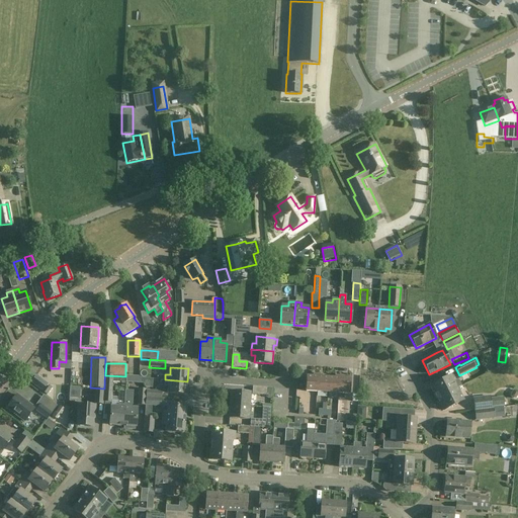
[(316,392),(318,374),(313,373),(313,375),(306,375),(305,391),(316,392)]
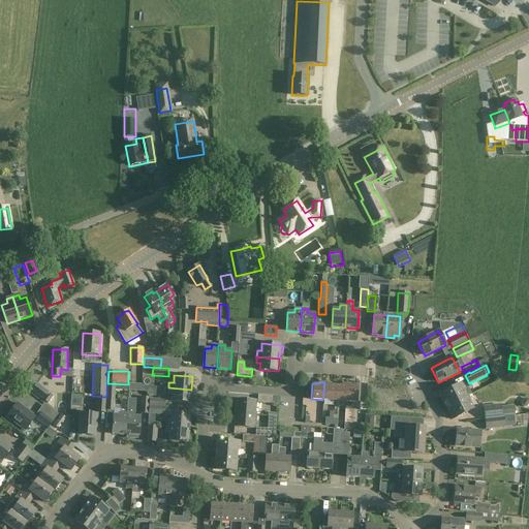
[(322,400),(334,401),(335,385),(330,384),(330,382),(324,382),(322,400)]
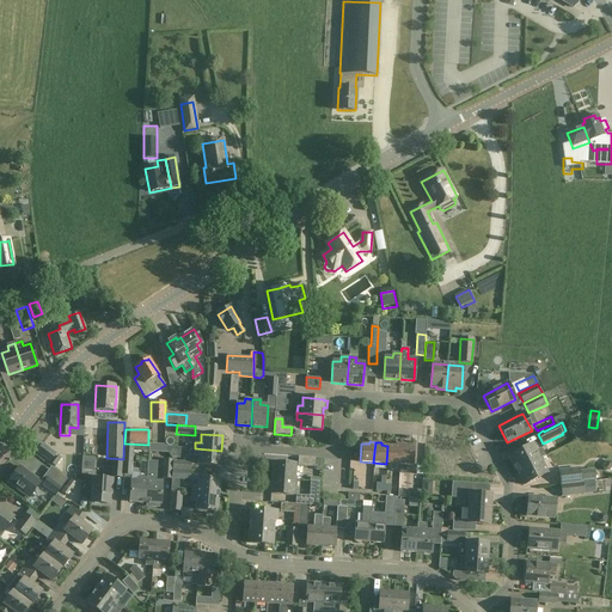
[(148,451),(148,445),(124,444),(123,460),(122,475),(130,476),(132,464),(132,452),(141,452),(141,451),(148,451)]
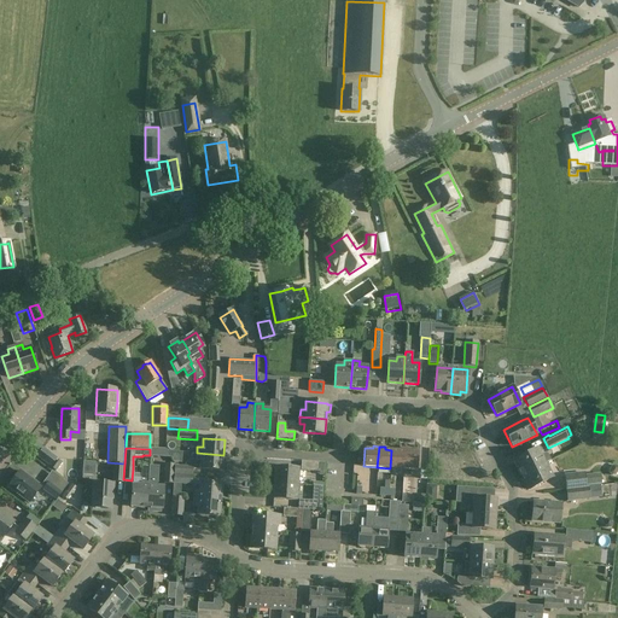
[(390,468),(403,470),(404,448),(400,448),(400,450),(391,450),(390,468)]
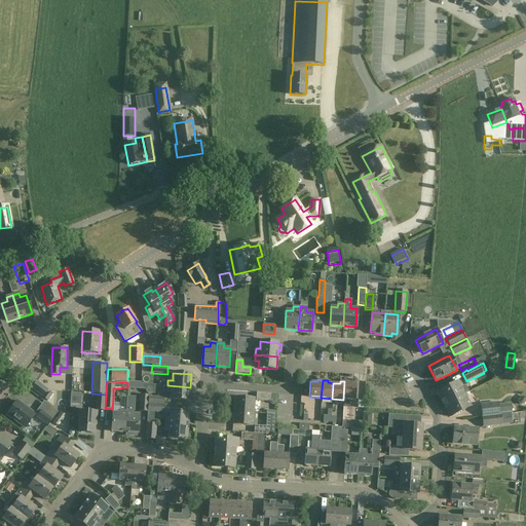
[(349,382),(344,381),(343,400),(350,400),(349,405),(353,405),(354,400),(355,384),(349,384),(349,382)]
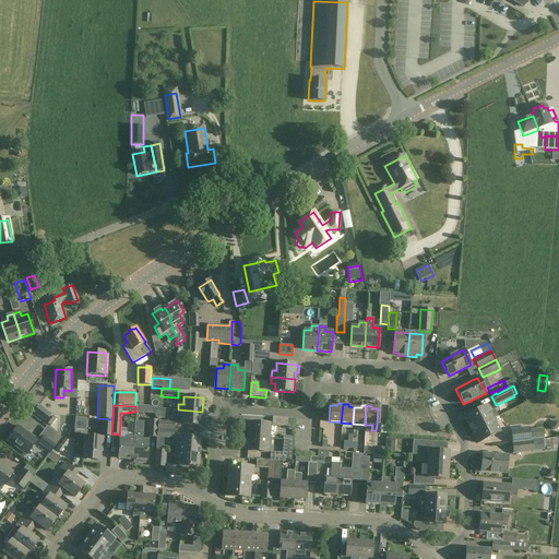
[(47,423),(51,415),(39,406),(34,414),(47,423)]
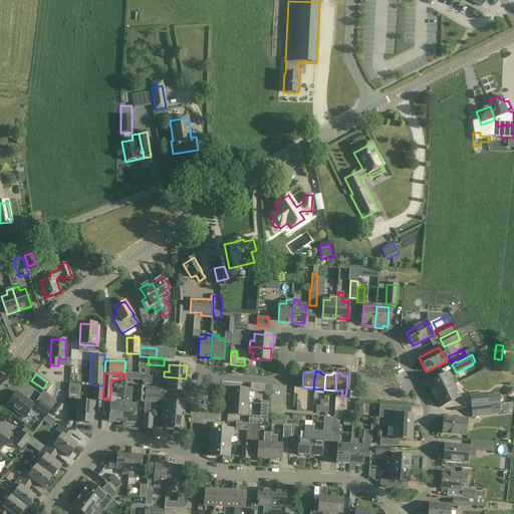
[(454,376),(450,378),(447,373),(427,383),(433,396),(453,386),(457,383),(454,376)]
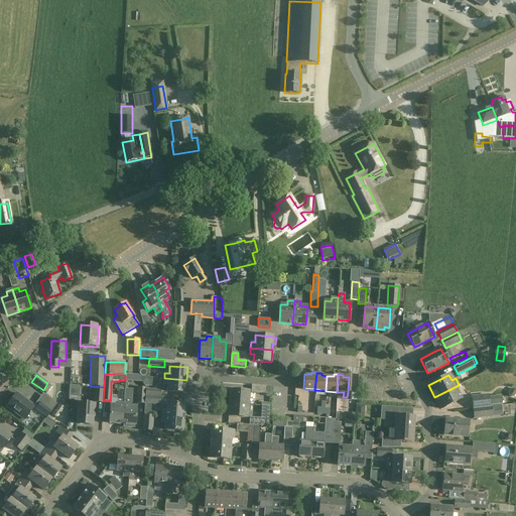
[(185,393),(186,380),(164,378),(164,385),(168,385),(168,392),(185,393)]
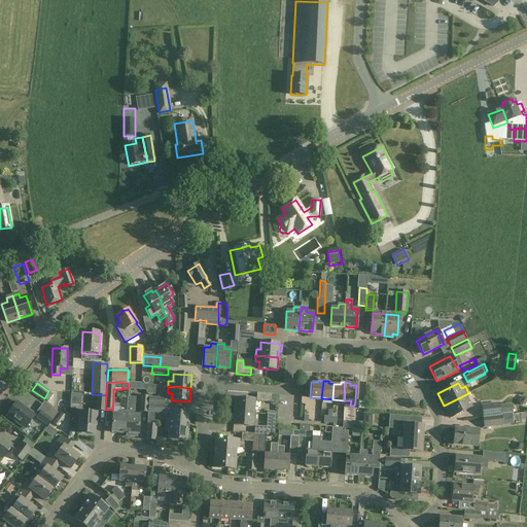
[(272,394),(257,393),(256,401),(276,402),(277,395),(272,394)]
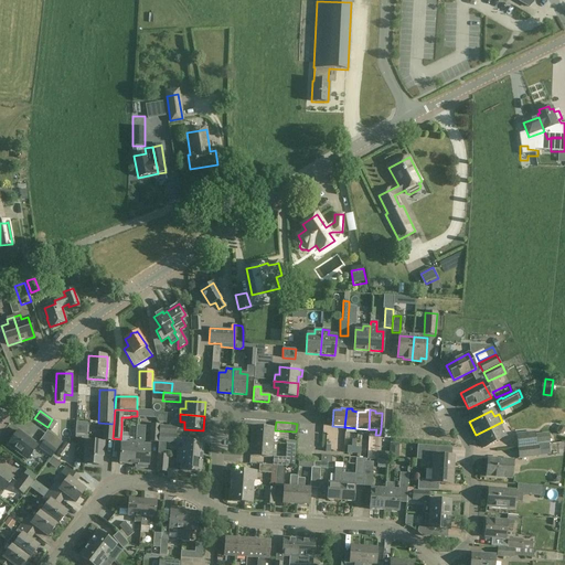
[(86,435),(87,423),(76,423),(75,435),(86,435)]
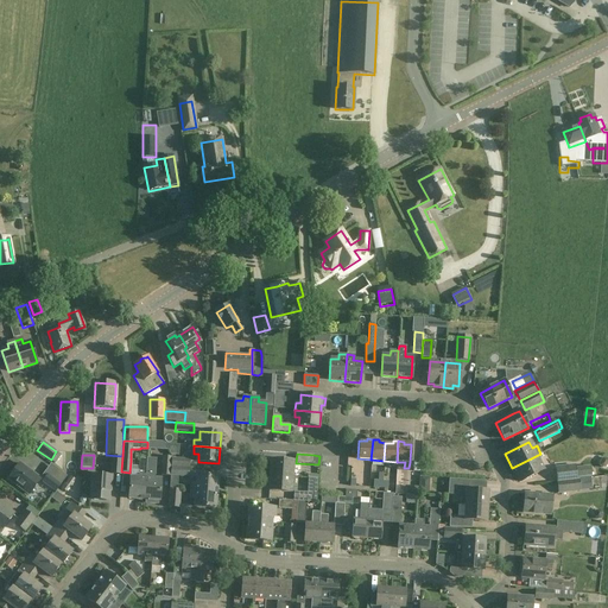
[(121,472),(122,457),(112,456),(111,474),(121,475),(121,472)]
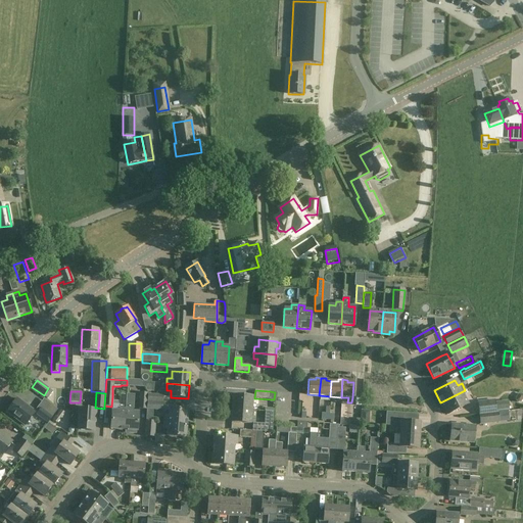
[(147,401),(148,394),(147,394),(147,393),(140,392),(139,409),(147,409),(147,401)]
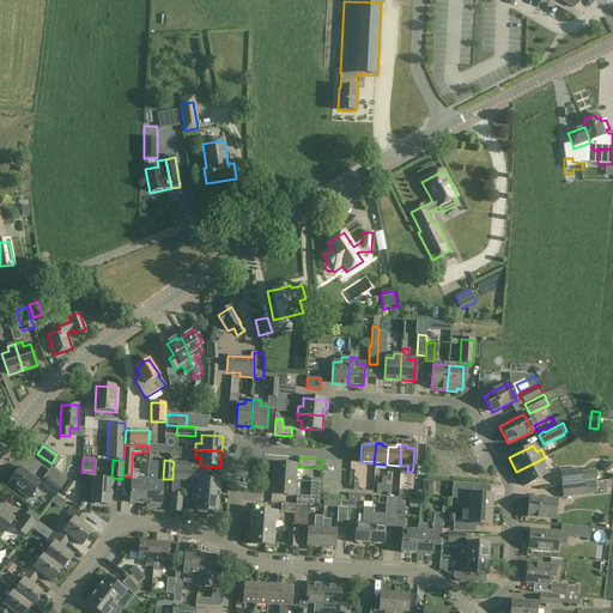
[(548,474),(540,460),(516,472),(525,486),(548,474)]
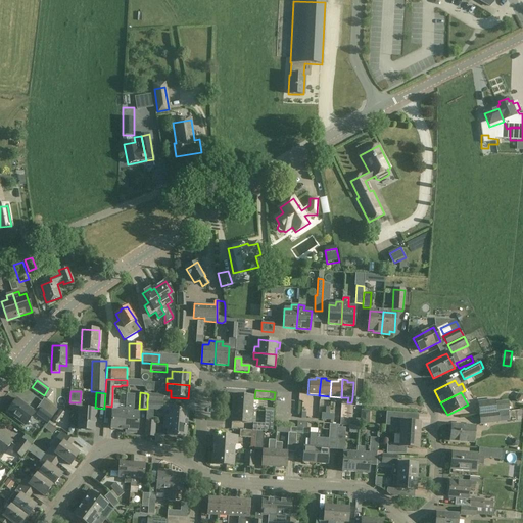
[(126,397),(124,429),(129,430),(128,433),(136,433),(136,430),(137,430),(138,412),(133,412),(134,394),(127,394),(126,397)]
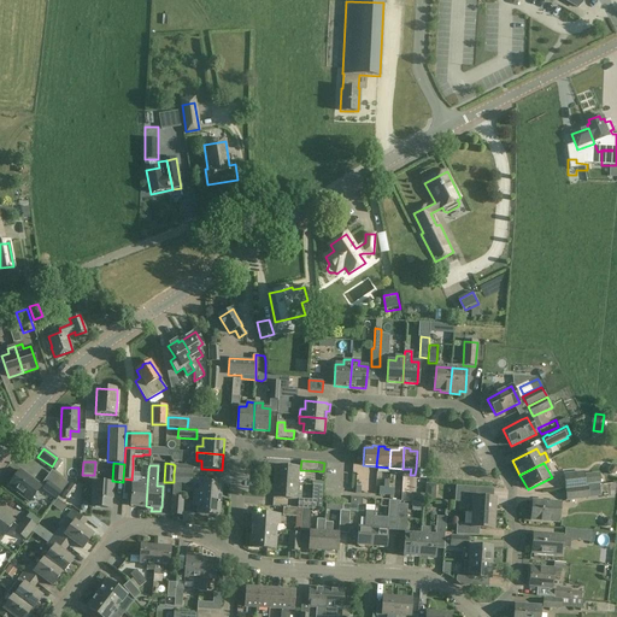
[(175,465),(174,474),(193,475),(193,465),(175,465)]
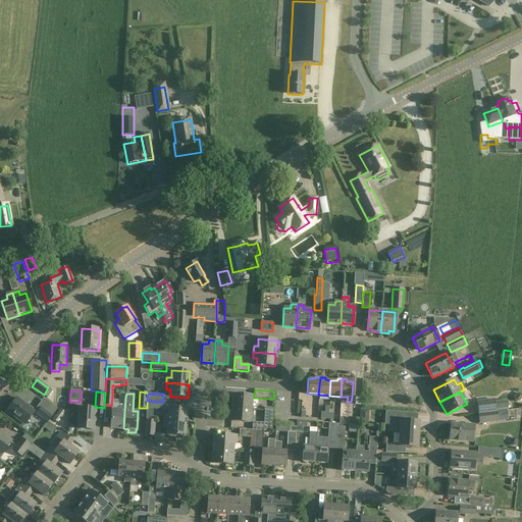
[(232,395),(231,409),(251,410),(252,397),(232,395)]
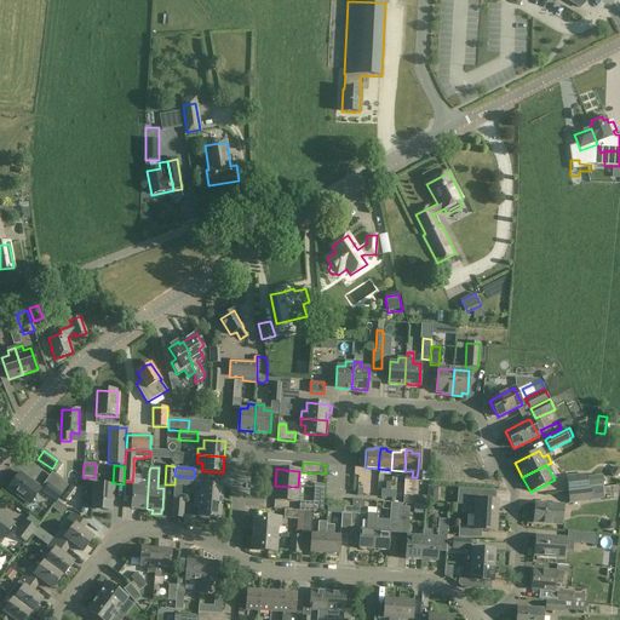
[(131,507),(147,509),(149,471),(142,471),(141,487),(132,487),(131,507)]
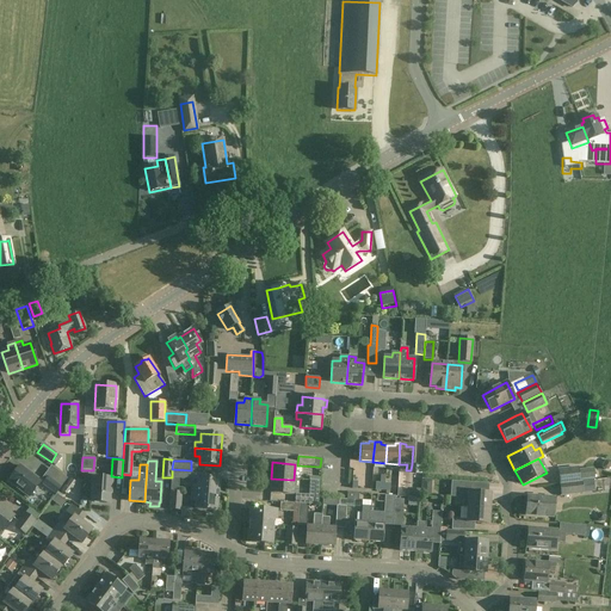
[(41,482),(20,467),(8,481),(29,497),(41,482)]
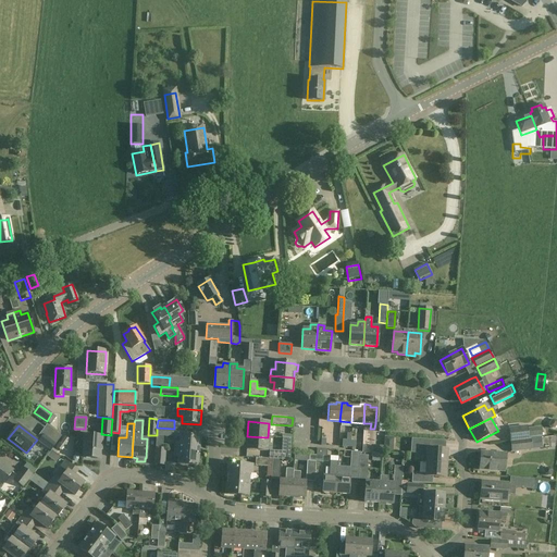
[(527,425),(509,428),(510,441),(529,438),(529,437),(542,436),(541,426),(528,428),(527,425)]
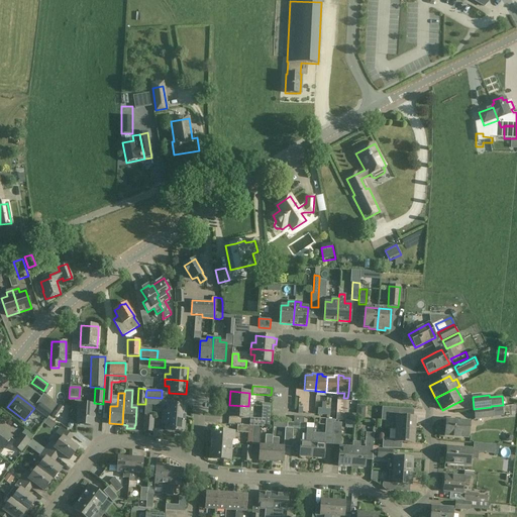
[(145,397),(145,404),(161,405),(162,398),(145,397)]
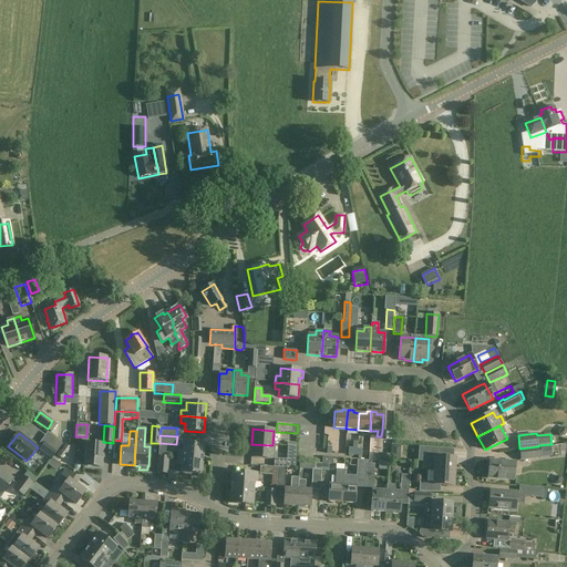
[(357,455),(357,449),(358,442),(353,442),(353,449),(349,449),(348,455),(357,455)]
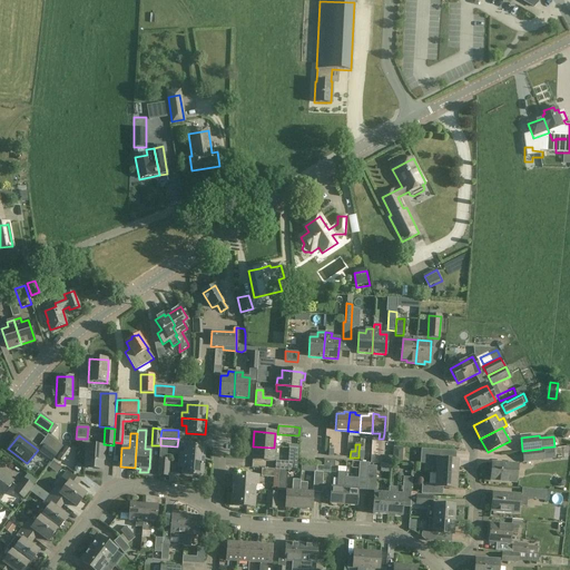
[(45,445),(40,452),(52,461),(57,454),(45,445)]
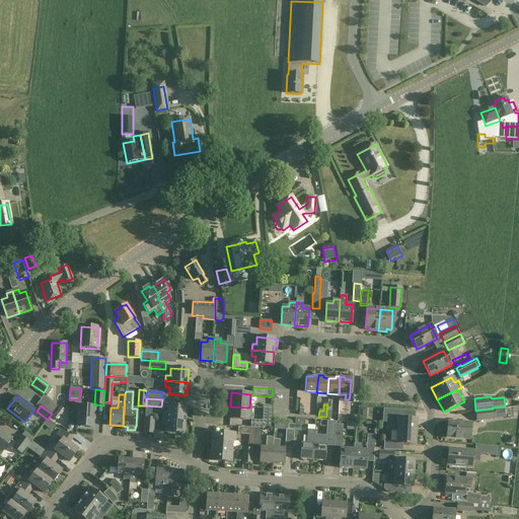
[(94,416),(95,406),(79,405),(77,427),(92,428),(93,416),(94,416)]
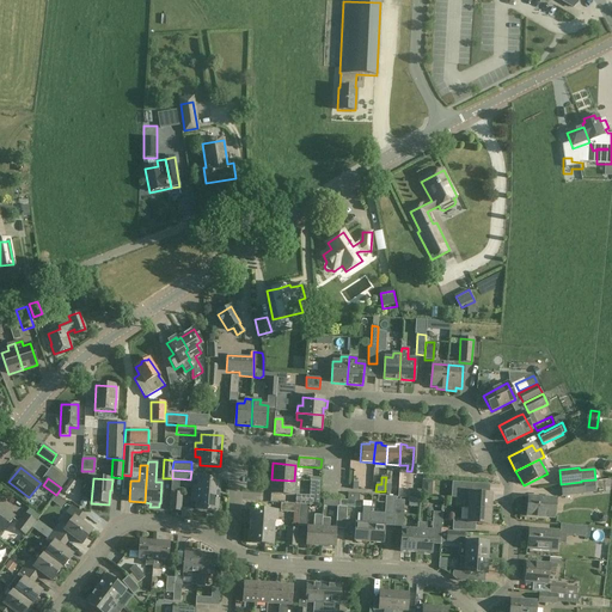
[(193,487),(191,494),(218,496),(219,481),(199,479),(197,487),(193,487)]
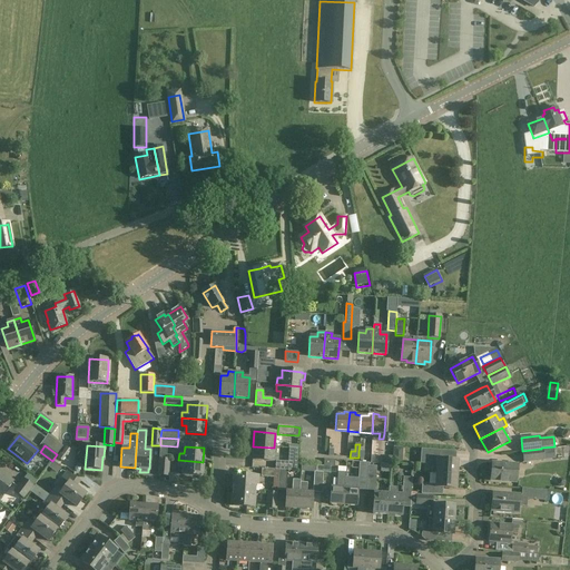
[(274,448),(253,446),(253,461),(273,462),(274,448)]
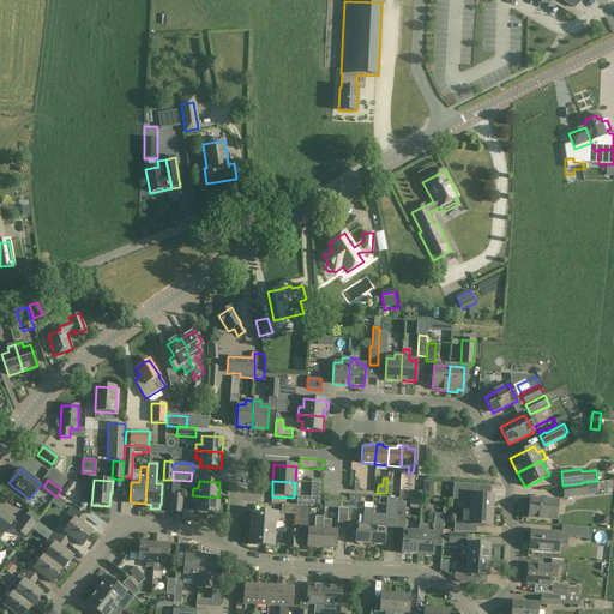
[(595,483),(563,487),(564,499),(587,495),(587,494),(595,493),(595,483)]
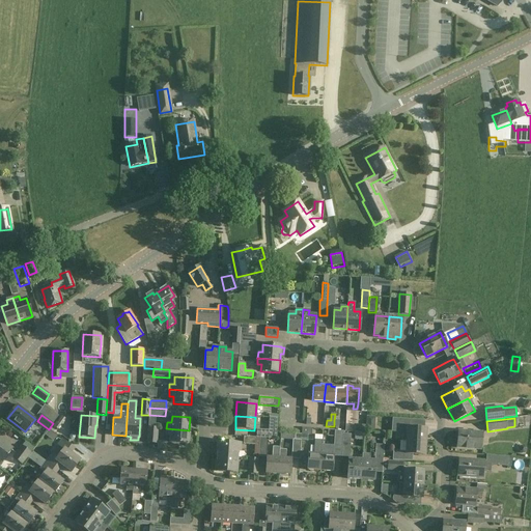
[(401,441),(404,441),(425,442),(426,429),(415,428),(415,422),(395,420),(394,429),(402,429),(401,441)]
